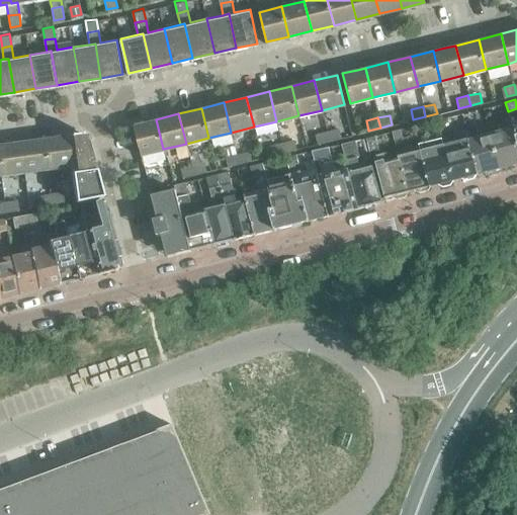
[(156,119),(134,124),(141,155),(163,149),(156,119)]
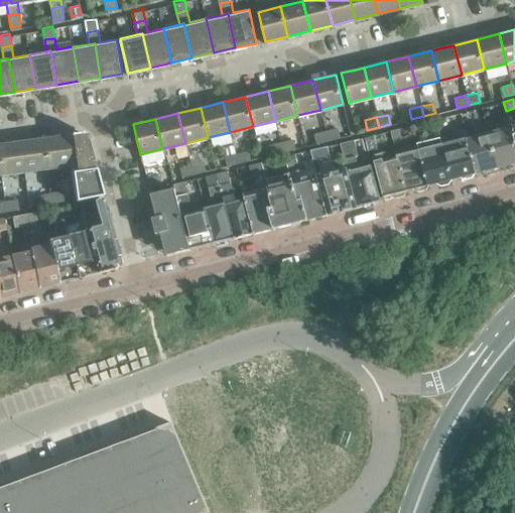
[(496,165),(497,165),(514,160),(514,145),(508,121),(500,124),(501,128),(488,132),(496,165)]
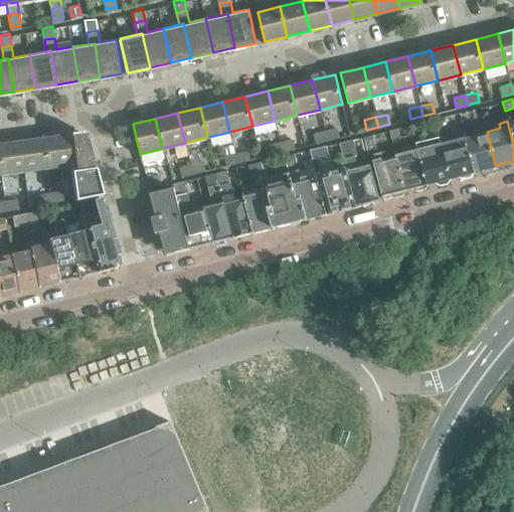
[(421,132),(419,122),(410,124),(413,135),(421,132)]
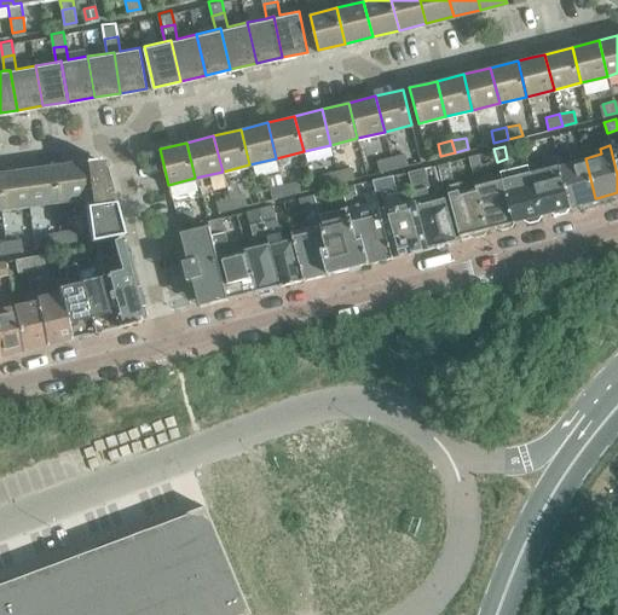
[(393,168),(408,164),(404,152),(391,156),(393,168)]
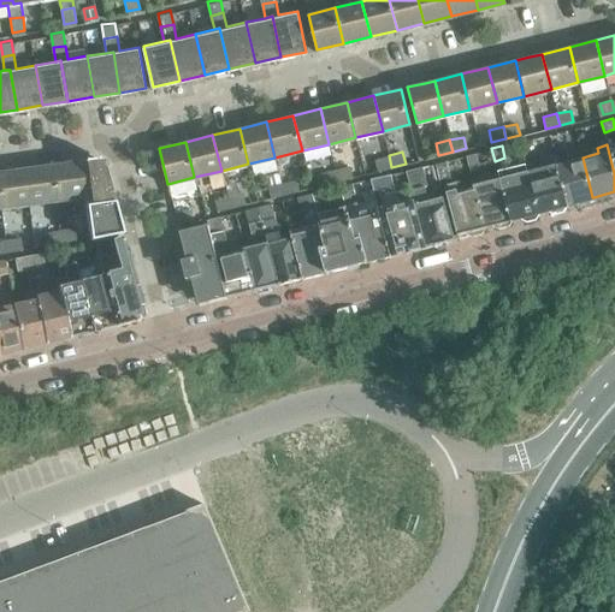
[(465,155),(467,165),(478,162),(475,153),(465,155)]
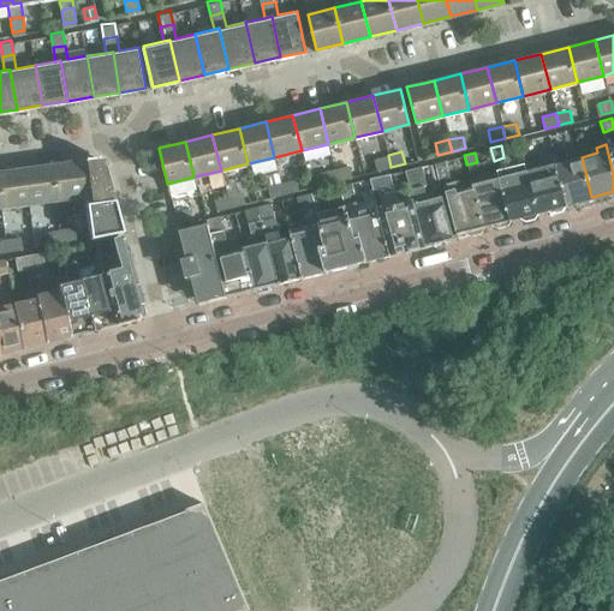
[(566,204),(554,159),(553,154),(524,161),(537,211),(547,209),(553,211),(561,210),(561,209),(565,205),(566,204)]
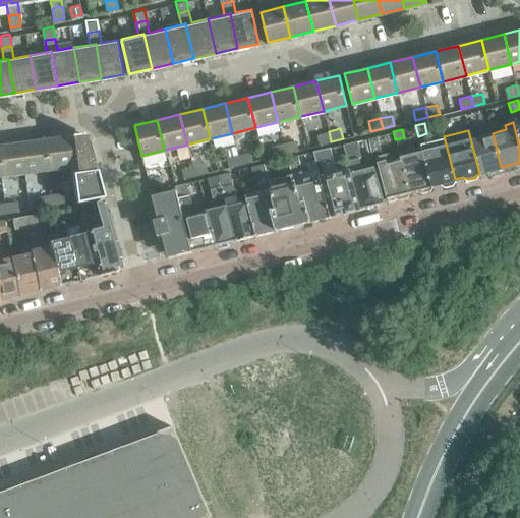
[(331,141),(329,131),(316,134),(319,144),(331,141)]
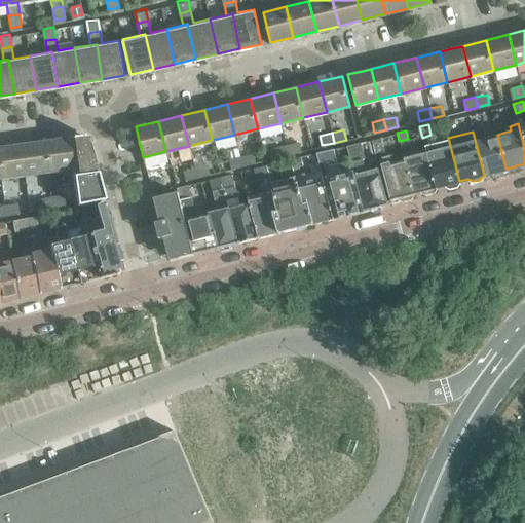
[(65,137),(70,167),(76,202),(103,198),(94,163),(94,162),(87,137),(81,134),(66,136),(66,137),(65,137)]
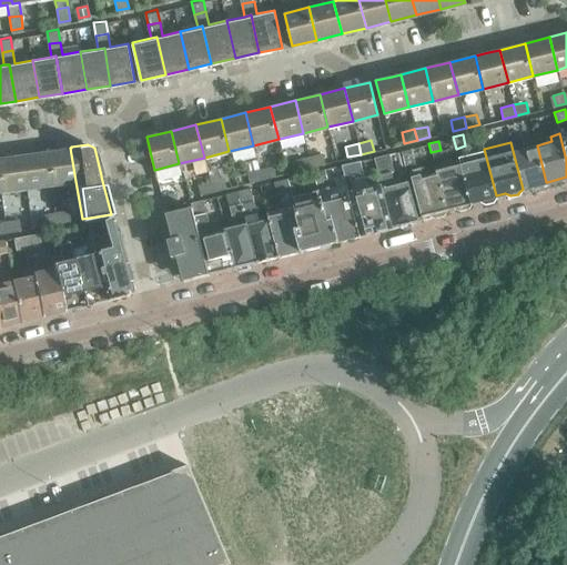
[(548,185),(547,182),(546,182),(537,145),(522,149),(520,144),(512,147),(523,189),(530,187),(532,190),(548,185)]
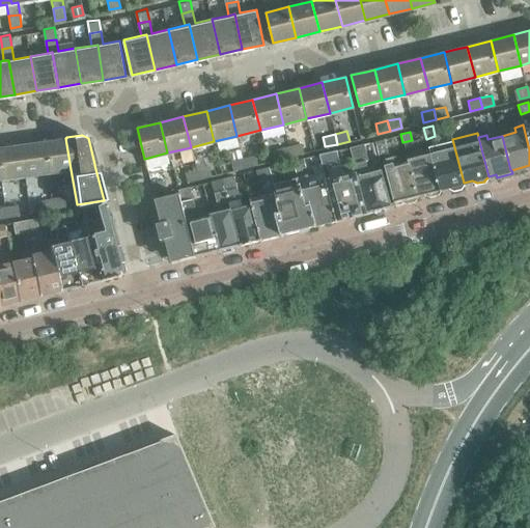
[(71,169),(65,138),(42,141),(46,172),(71,169)]
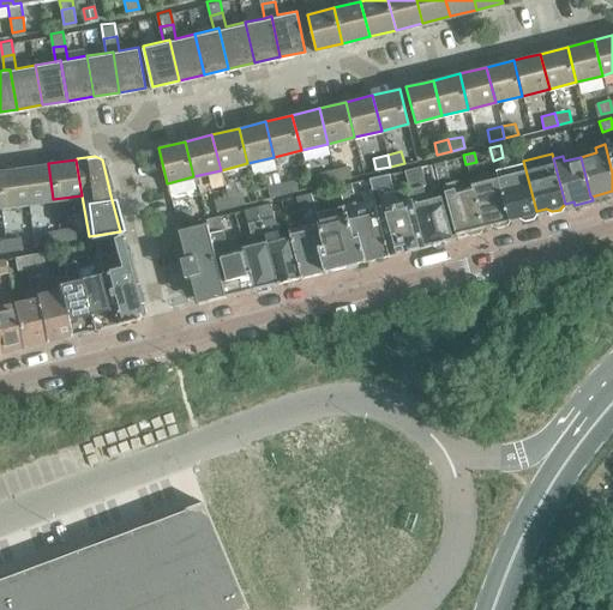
[(446,173),(444,159),(433,162),(437,175),(446,173)]
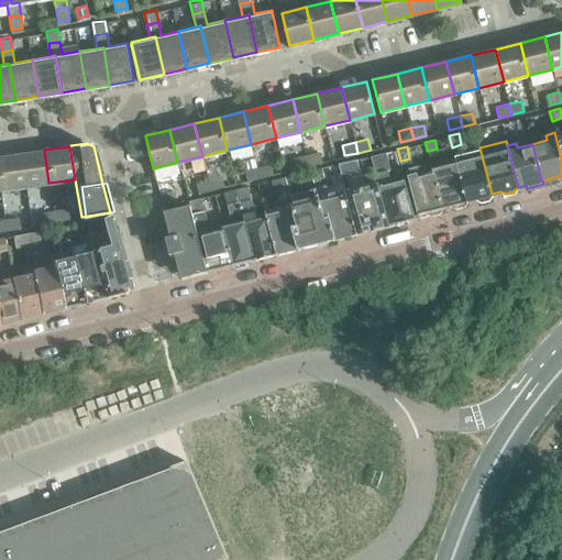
[(492,195),(492,194),(480,147),(454,155),(466,200),(475,198),(481,200),(488,199),(488,198),(492,195)]
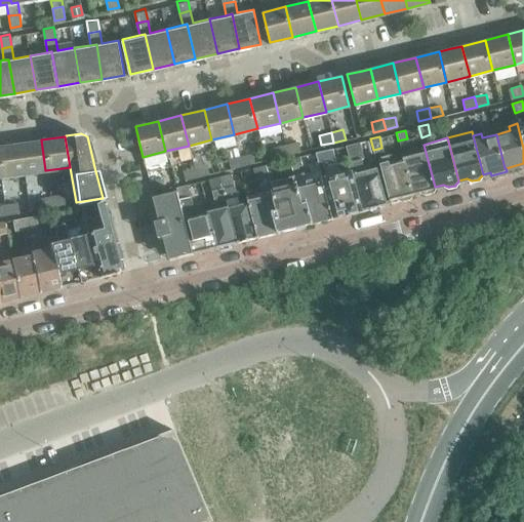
[(17,143),(22,173),(45,170),(41,139),(17,143)]
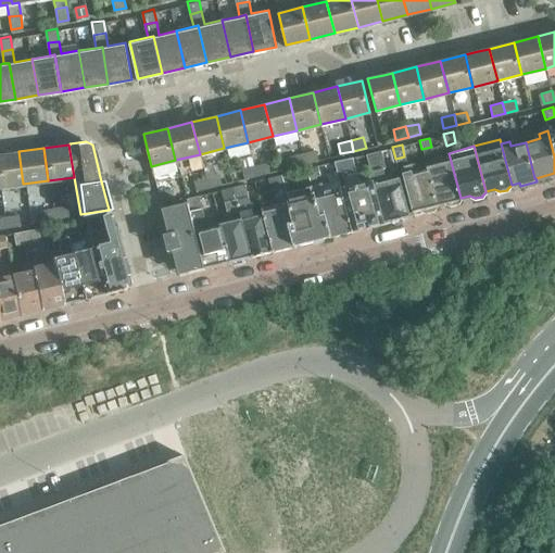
[(304,163),(317,160),(315,149),(302,152),(304,163)]
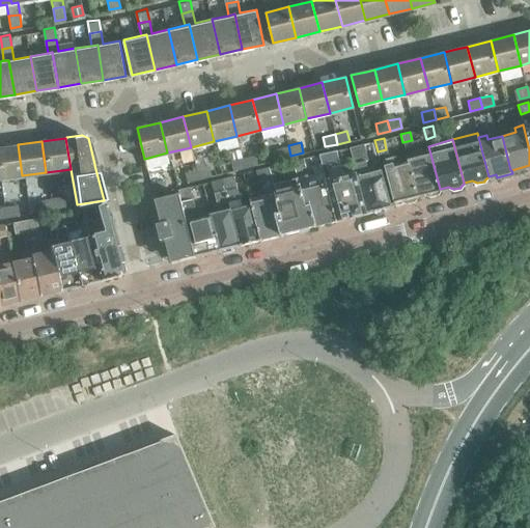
[(350,146),(355,165),(366,212),(391,205),(382,169),(369,172),(365,159),(366,158),(363,142),(350,146)]
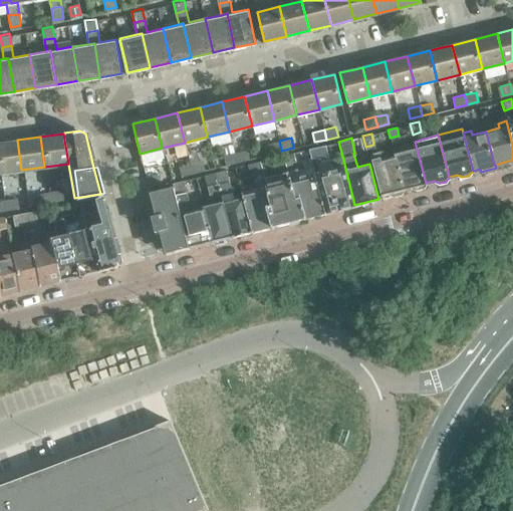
[(17,140),(0,142),(0,173),(21,170),(17,140)]
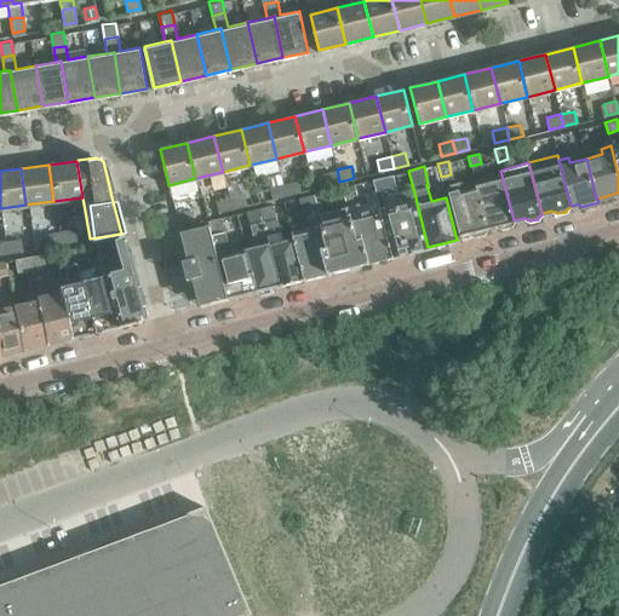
[(339,182),(337,170),(322,173),(326,184),(339,182)]
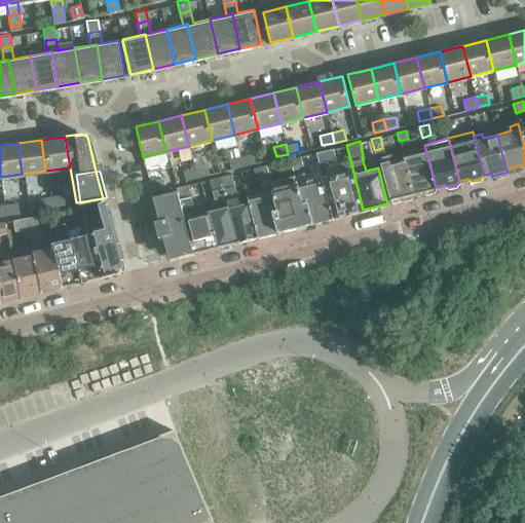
[(433,191),(436,187),(424,145),(402,151),(413,193),(421,191),(425,193),(433,191)]
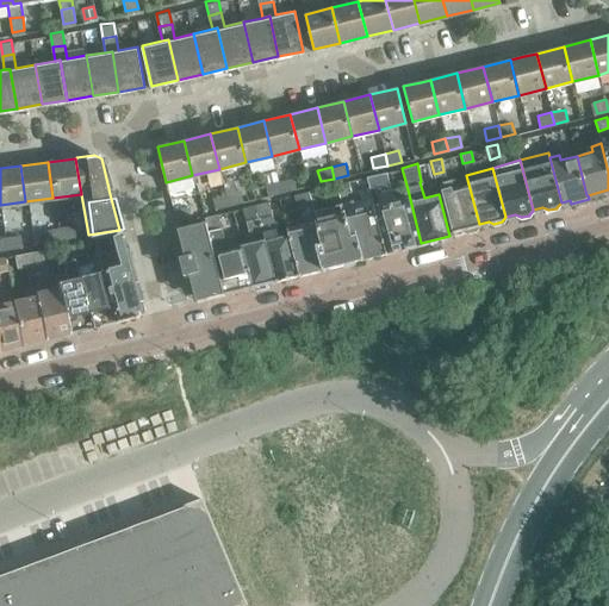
[(386,172),(367,176),(371,188),(374,187),(390,183),(386,172)]
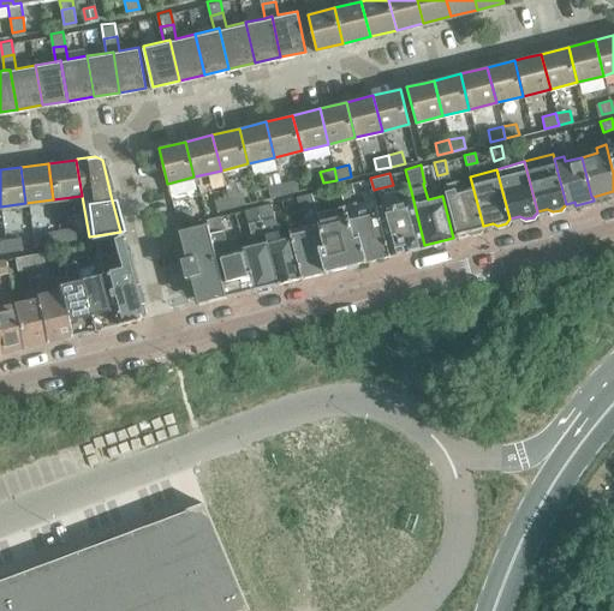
[(483,226),(470,177),(442,184),(457,233),(466,231),(471,233),(480,231),(483,226)]
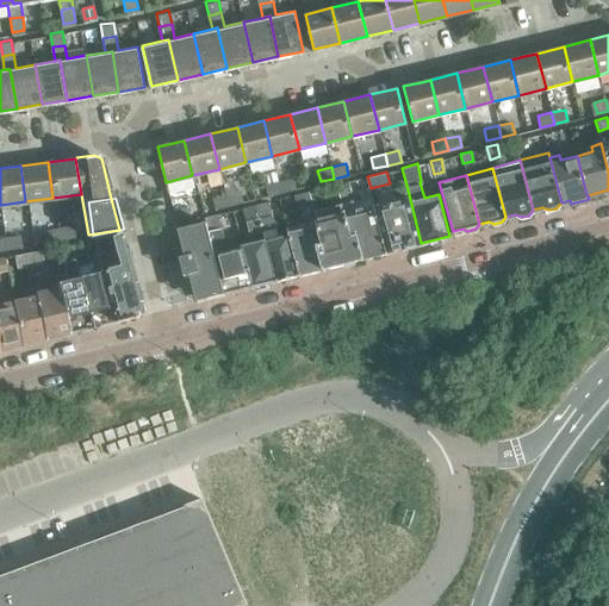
[(281,191),(296,188),(292,176),(279,180),(281,191)]
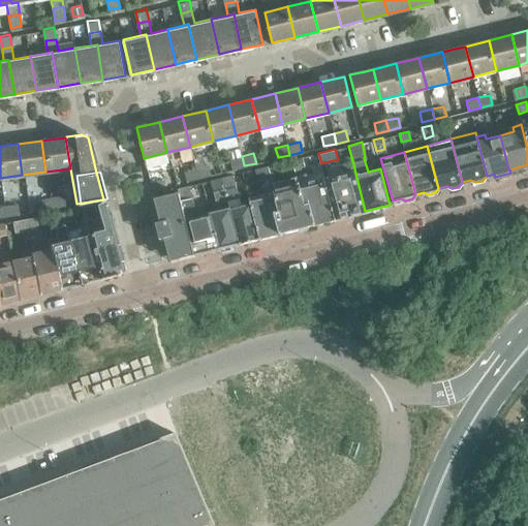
[(244,165),(242,156),(229,159),(231,168),(244,165)]
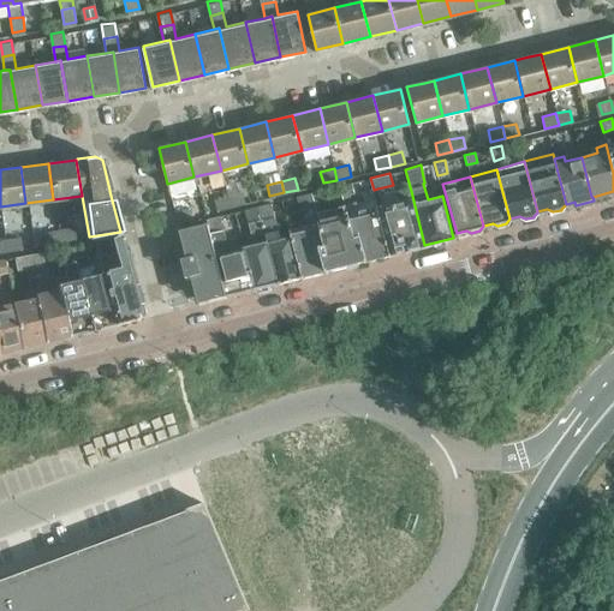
[(355,195),(352,181),(339,185),(343,197),(355,195)]
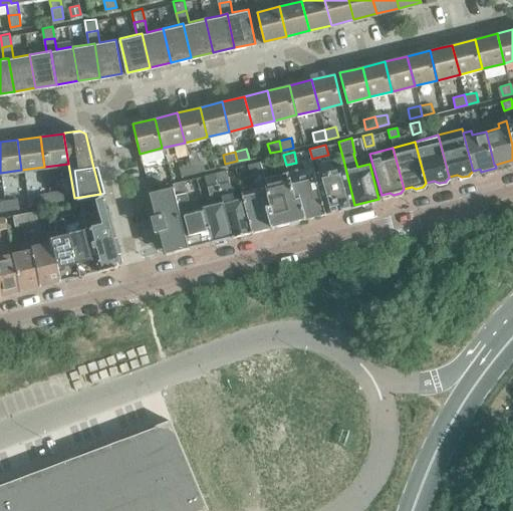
[(330,164),(329,160),(328,155),(315,158),(319,173),(315,174),(325,212),(354,205),(343,160),(330,164)]
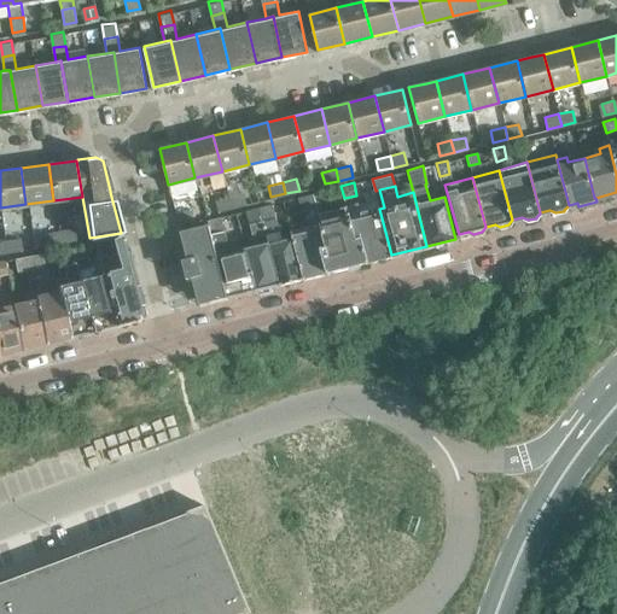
[(228,196),(232,206),(245,204),(243,192),(228,196)]
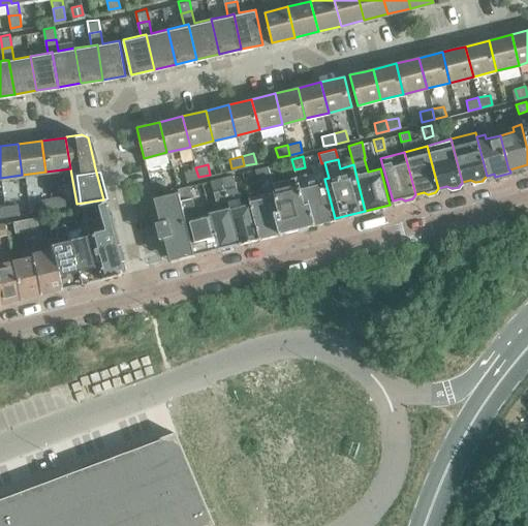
[(268,164),(254,168),(256,180),(271,176),(268,164)]
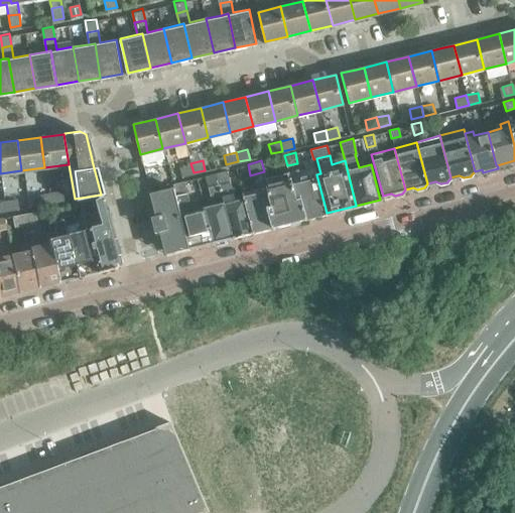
[(194,172),(190,163),(178,166),(181,175),(194,172)]
